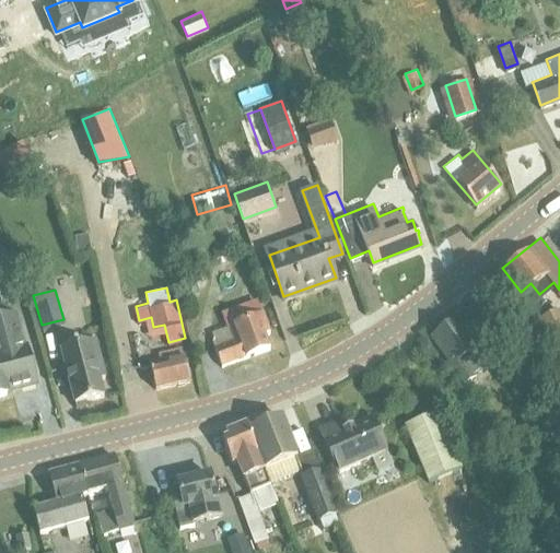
[(224,313),(234,337),(213,344),(221,363),(269,344),(265,331),(269,329),(263,312),(247,317),(243,306),(224,313)]
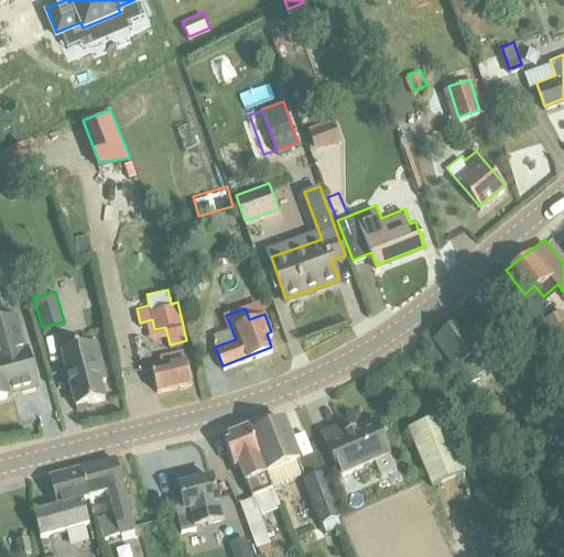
[(542,318),(563,363),(563,362),(563,310),(563,308),(542,318)]
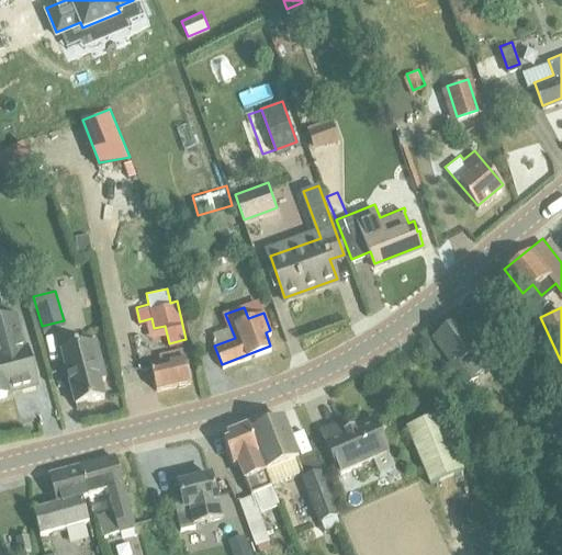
[(457,385),(458,387),(461,384),(463,383),(463,384),(479,373),(475,369),(504,348),(478,313),(463,324),(459,317),(434,335),(452,361),(448,363),(457,374),(452,377),(454,380),(453,381),(457,385)]
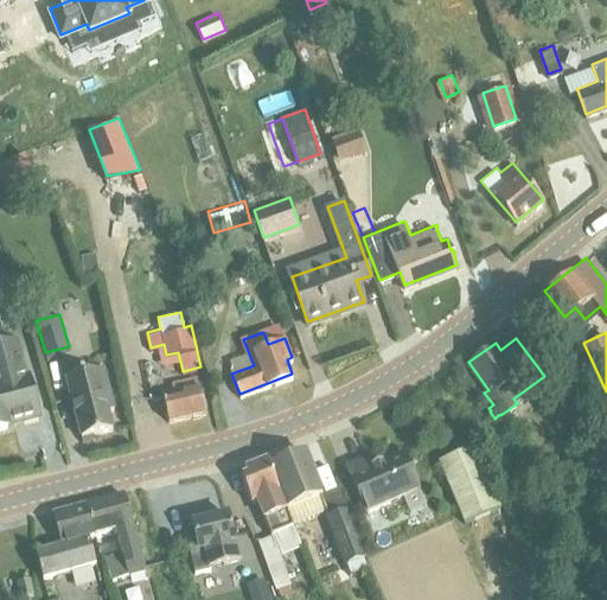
[(0,425),(5,425),(4,420),(36,413),(27,376),(24,376),(16,340),(0,343),(0,425)]
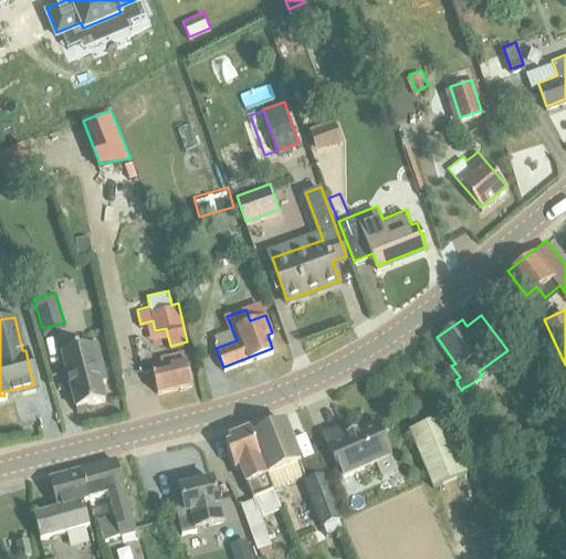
[(61,347),(75,403),(104,396),(101,380),(105,378),(95,338),(61,347)]
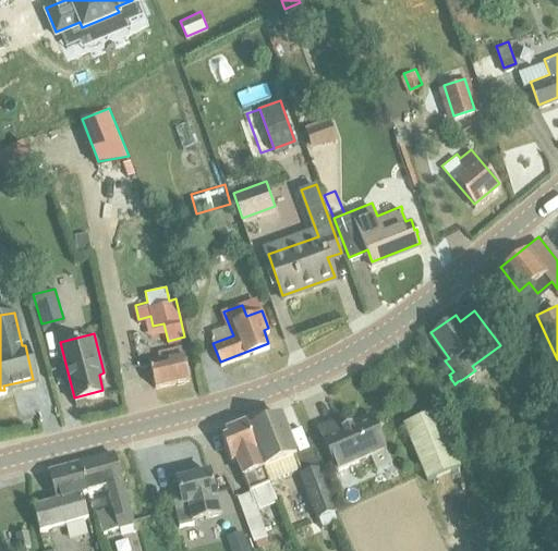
[(154,383),(189,376),(183,352),(182,353),(181,344),(157,350),(158,355),(148,357),(154,383)]
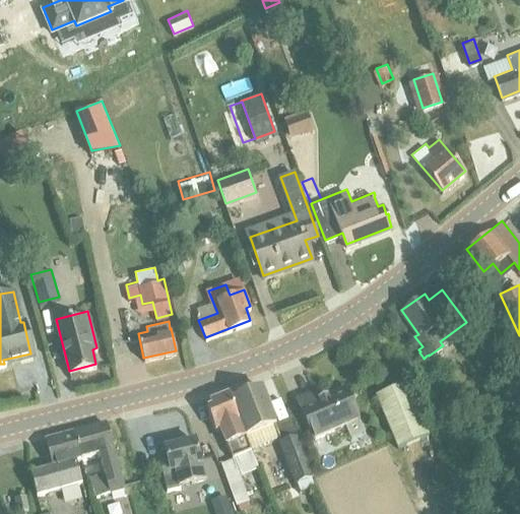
[(398,445),(429,433),(407,379),(376,392),(398,445)]
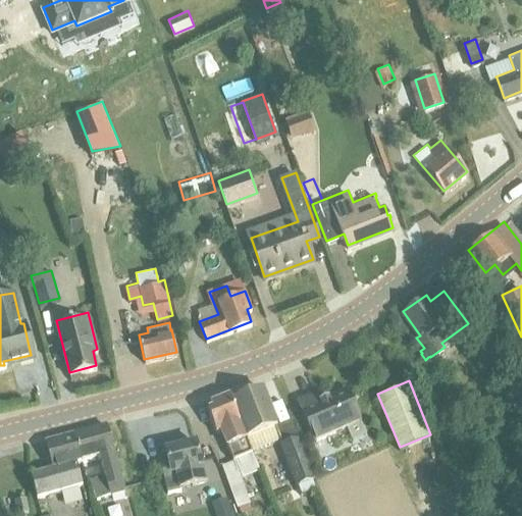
[(262,387),(232,399),(248,434),(247,434),(252,447),(281,434),(277,422),(262,387)]
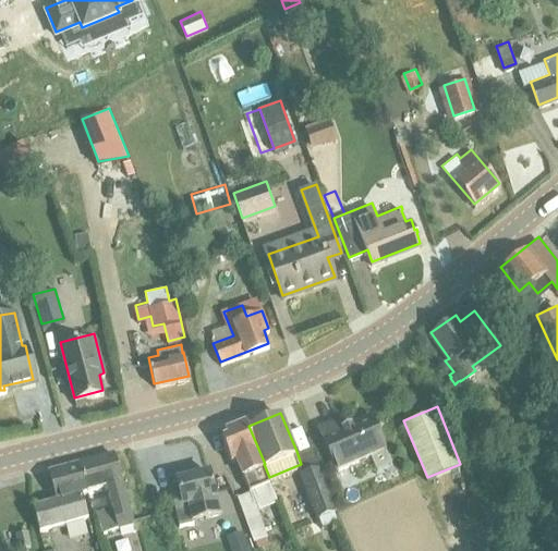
[(337,467),(385,447),(371,413),(338,427),(335,418),(319,425),(337,467)]
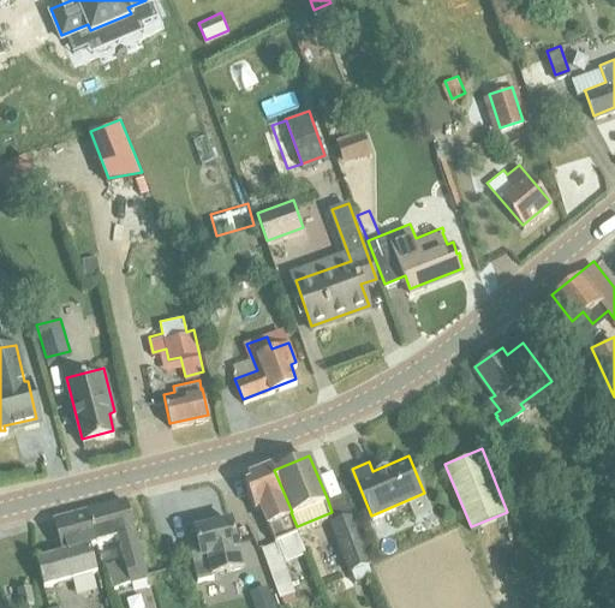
[(292,512),(274,470),(272,463),(248,472),(251,478),(245,481),(256,507),(262,505),(276,540),(262,546),(282,596),(296,591),(286,566),(285,561),(308,552),(297,526),(291,512),(292,512)]
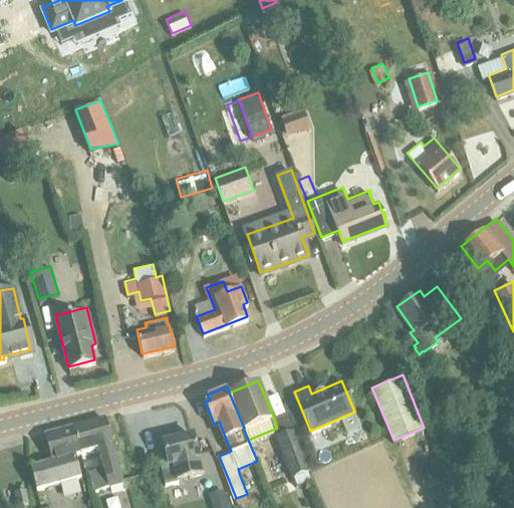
[(104,416),(74,425),(81,452),(98,447),(103,465),(89,468),(95,489),(122,481),(104,416)]
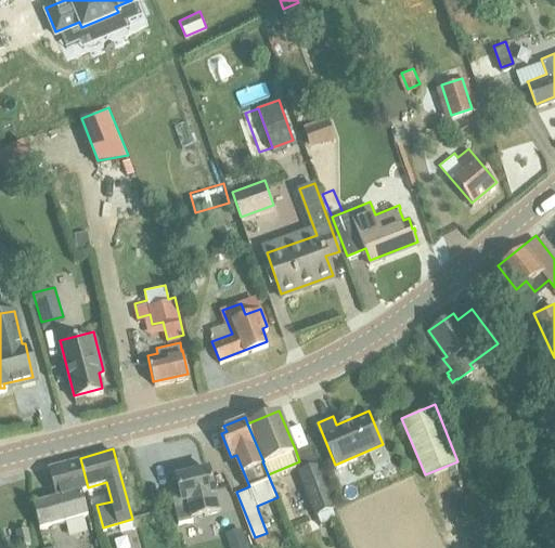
[(88,487),(80,458),(50,467),(59,495),(33,503),(39,525),(88,512),(81,488),(88,487)]
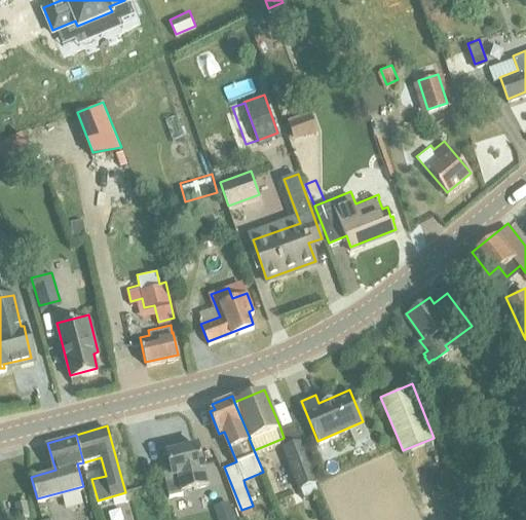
[(314,481),(317,479),(300,440),(283,446),(300,486),(314,481)]
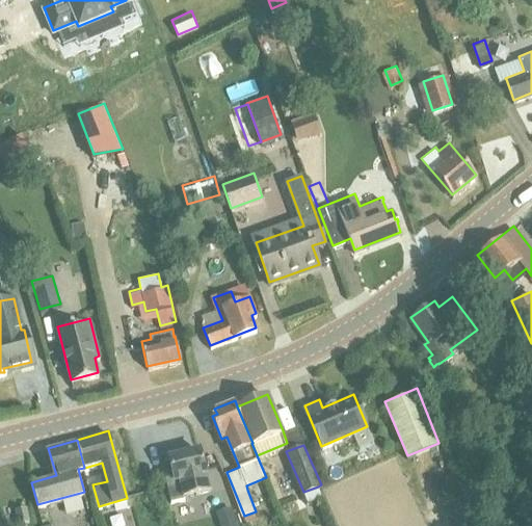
[(192,494),(196,493),(210,489),(206,472),(200,448),(168,456),(171,470),(164,472),(170,499),(192,494)]
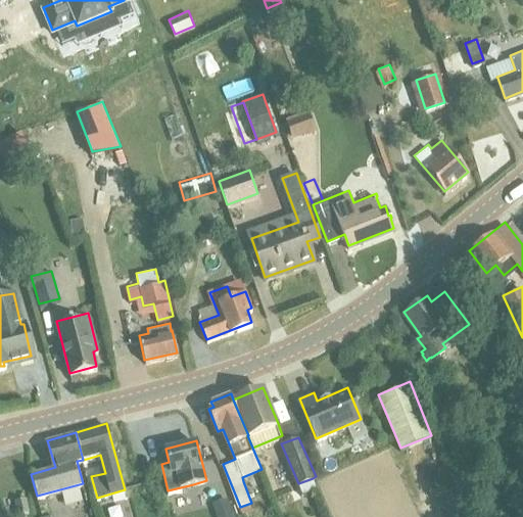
[(450,472),(446,463),(435,467),(439,477),(450,472)]
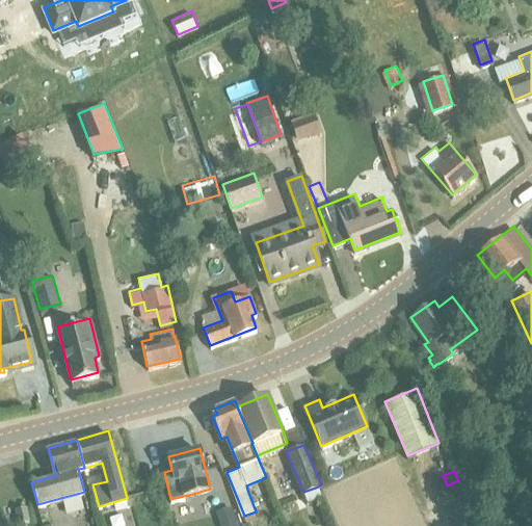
[(318,487),(303,492),(307,501),(321,496),(318,487)]
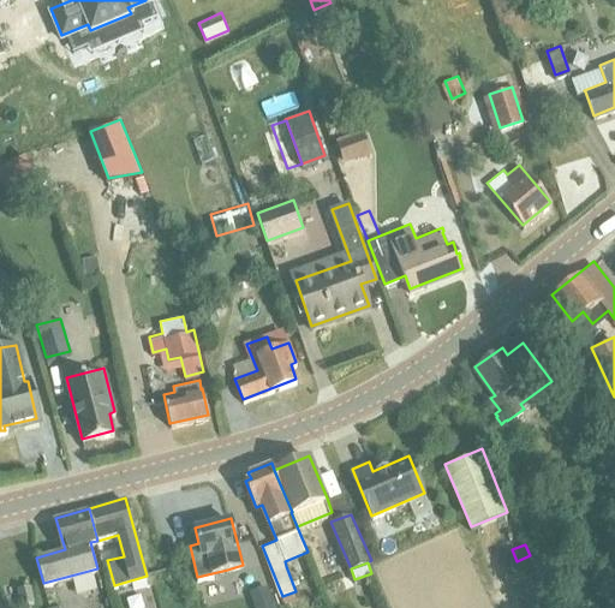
[(34,600),(30,583),(18,585),(22,602),(34,600)]
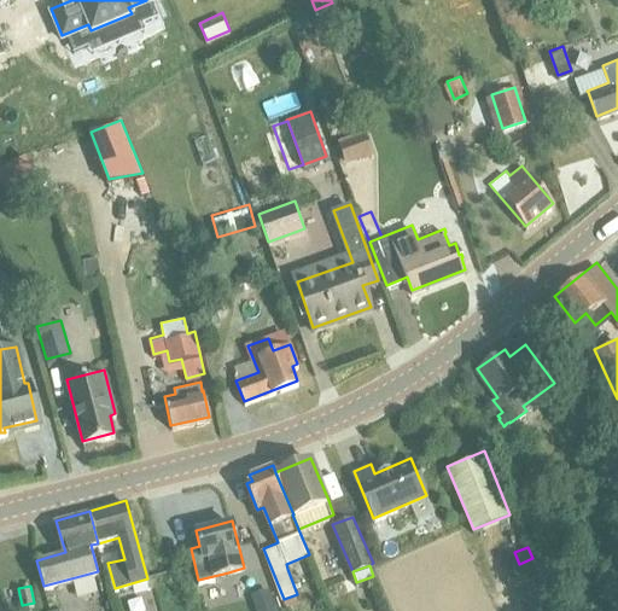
[(136,610),(151,607),(147,591),(133,594),(136,610)]
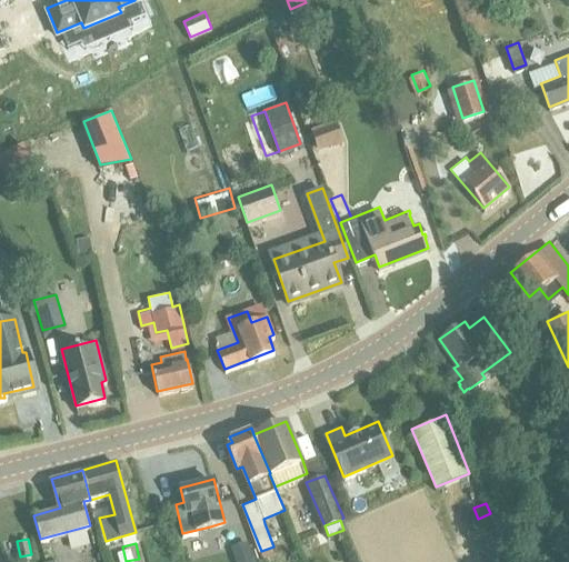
[(529,543),(512,552),(517,561),(533,553),(529,543)]
